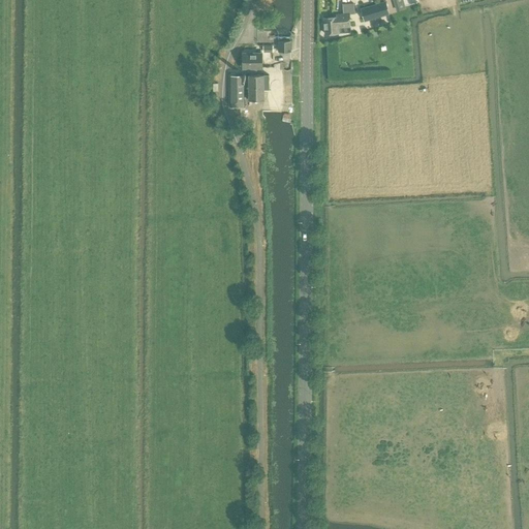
[(364,18),(387,10),(385,2),(362,9),(364,18)]
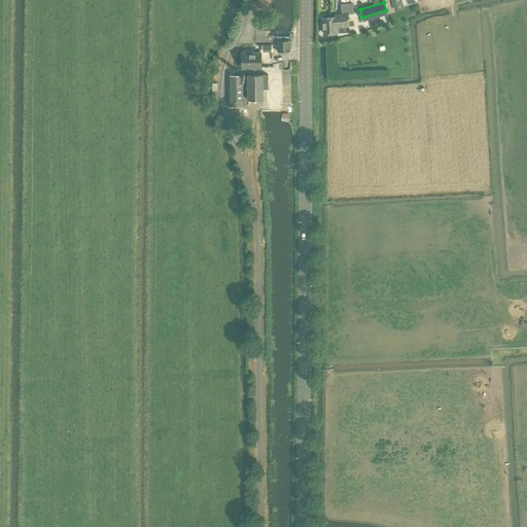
[(336,16),(322,18),(323,34),(338,33),(337,27),(349,26),(348,13),(349,13),(353,13),(352,3),(342,4),(342,12),(342,13),(336,13),(336,16)]
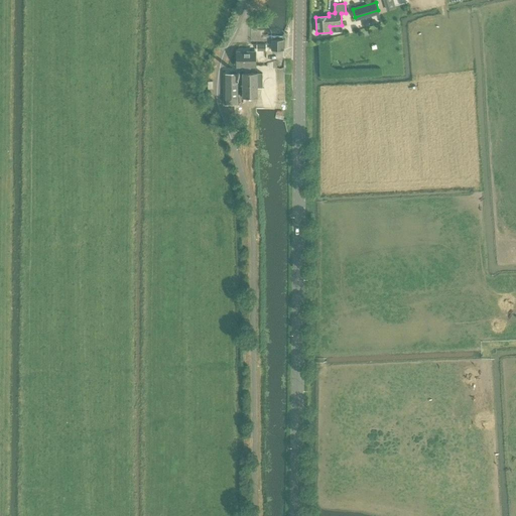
[(283,50),(283,40),(276,40),(271,40),(271,50),(283,50)]
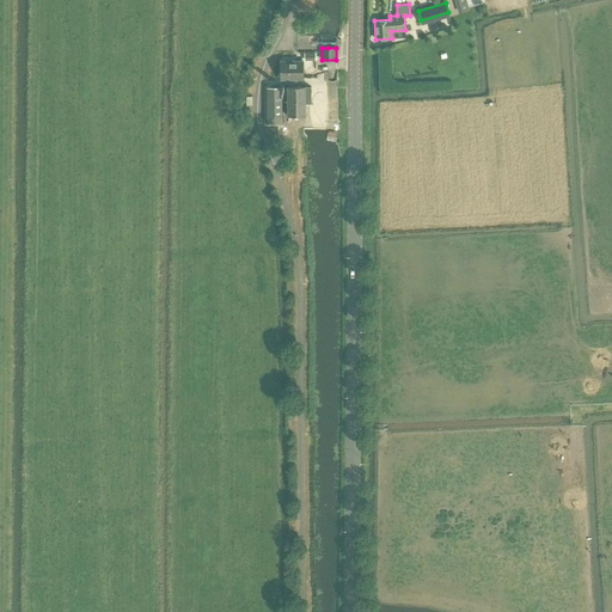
[(303,79),(303,61),(281,61),(281,79),(287,79),(287,83),(298,83),(298,79),(303,79)]
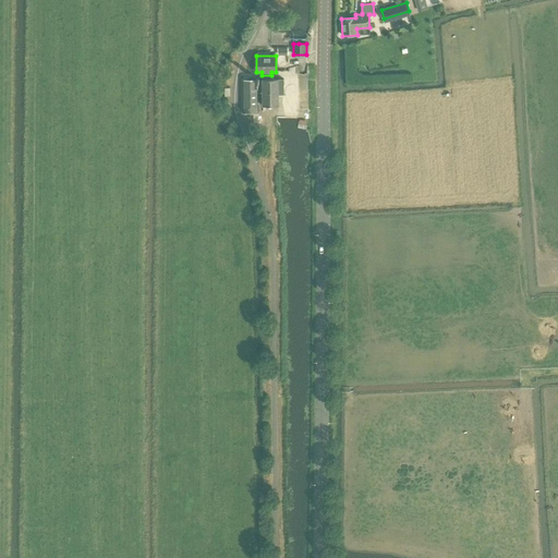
[(278,79),(262,79),(262,106),(278,106),(278,95),(283,94),(283,79),(278,79)]
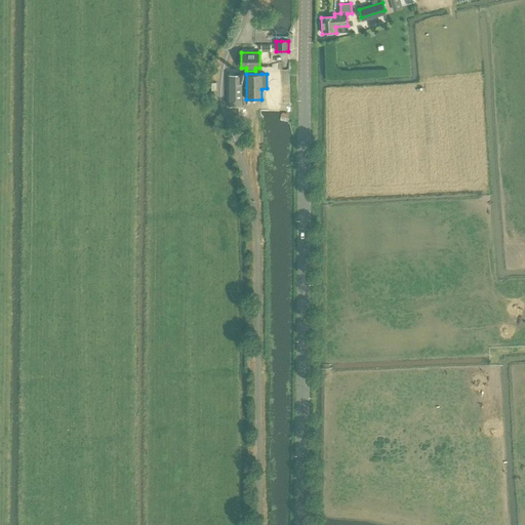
[(239,76),(228,76),(228,108),(243,108),(243,78),(239,78),(239,76)]
